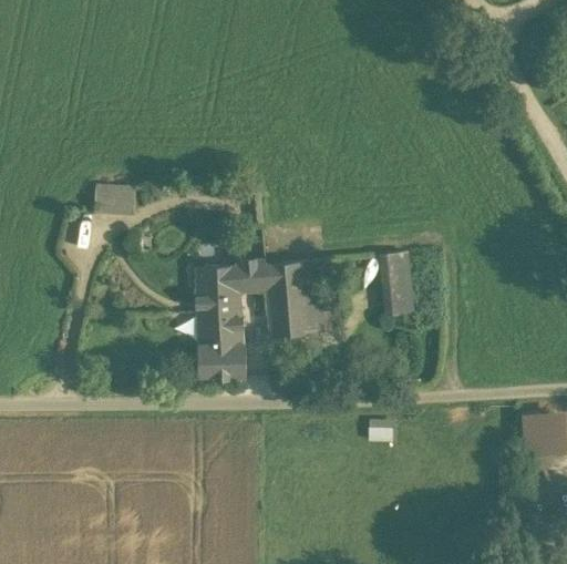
[(96,184),(96,213),(136,214),(136,185),(96,184)]
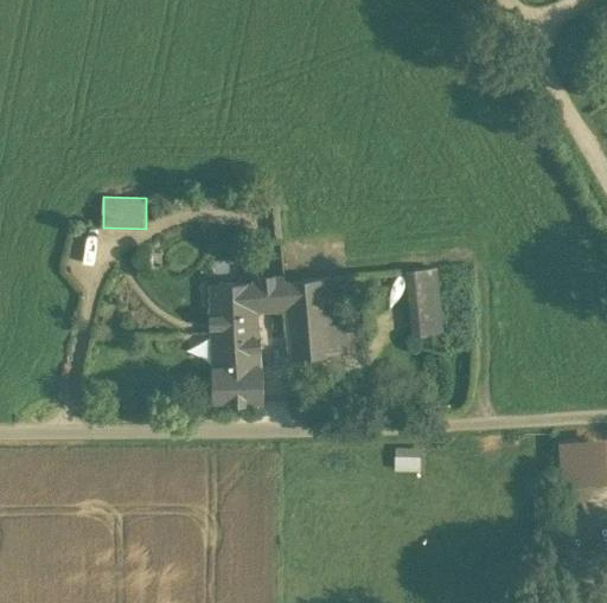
[(447,280),(421,281),(421,302),(448,302),(447,280)]
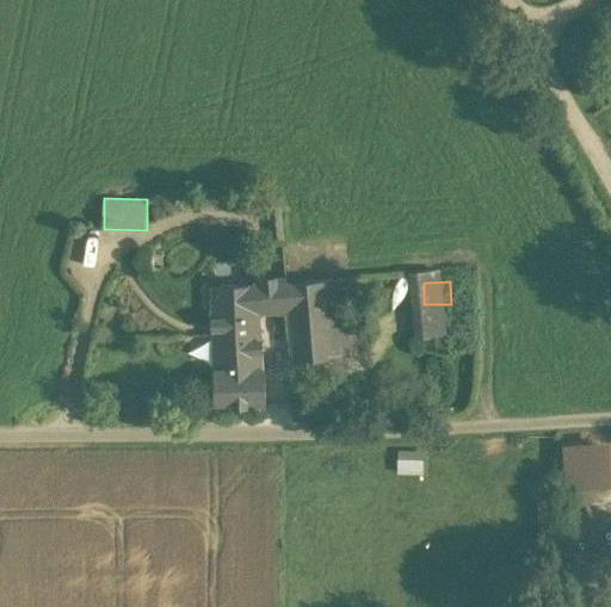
[(254,283),(208,285),(209,299),(254,293),(254,283)]
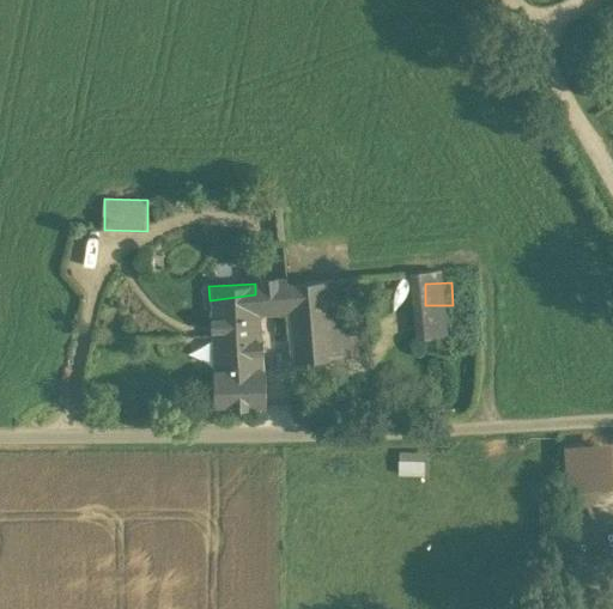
[(407,284),(377,285),(378,298),(407,298),(407,284)]
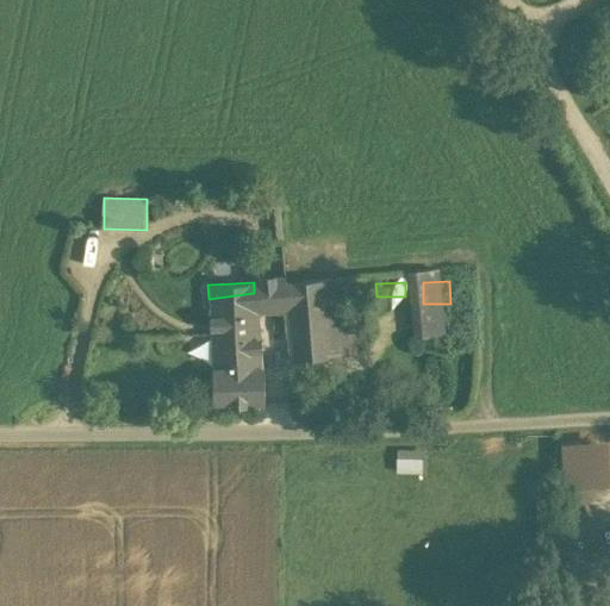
[(423,282),(405,282),(405,297),(405,305),(423,304),(423,282)]
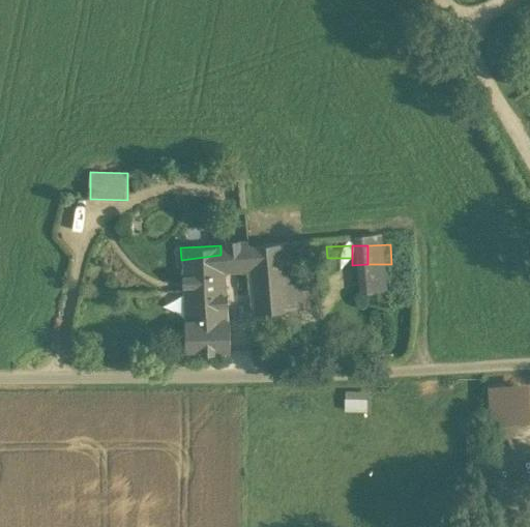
[(304,246),(287,247),(291,296),(308,295),(306,266),(304,246)]
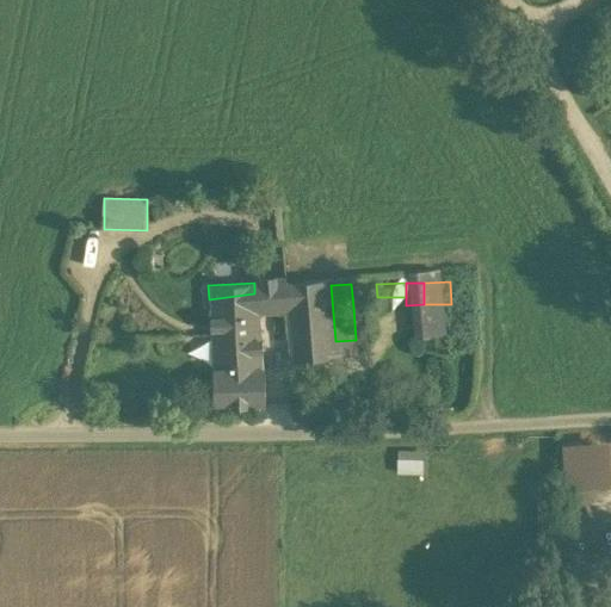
[(331,285),(288,290),(289,310),(294,363),(337,360),(335,341),(331,285)]
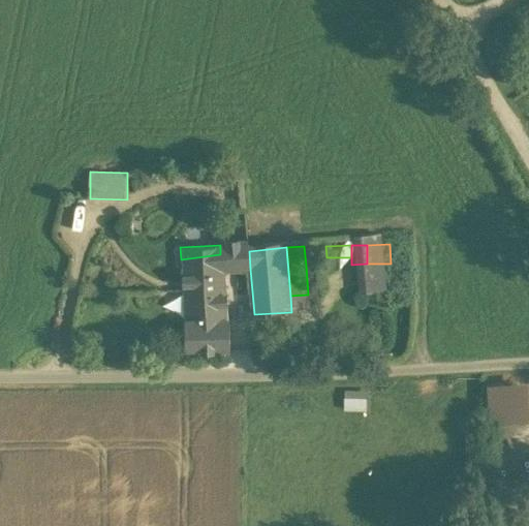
[(249,251),(223,254),(223,271),(250,269),(249,251)]
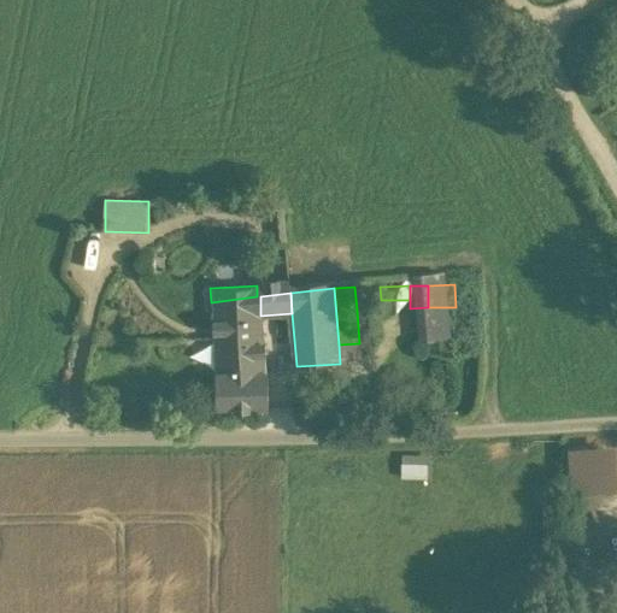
[(257,296),(211,302),(215,375),(263,372),(260,316),(260,296),(257,296)]
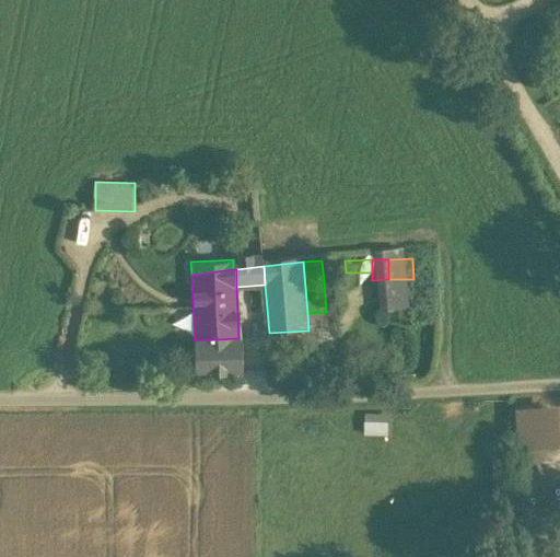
[(238,338),(195,340),(196,373),(243,371),(242,338),(238,338)]
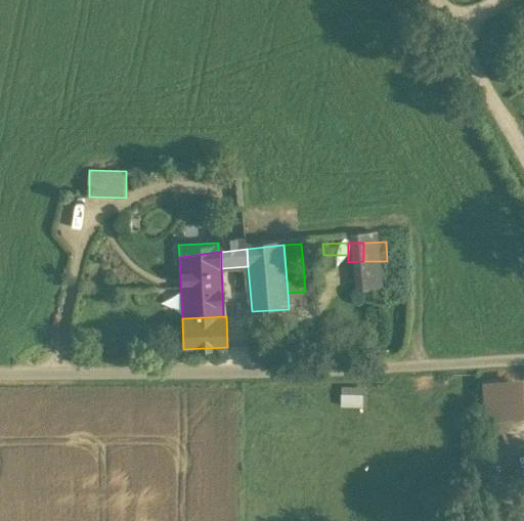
[(523,381),(485,382),(486,417),(523,416),(523,381)]
